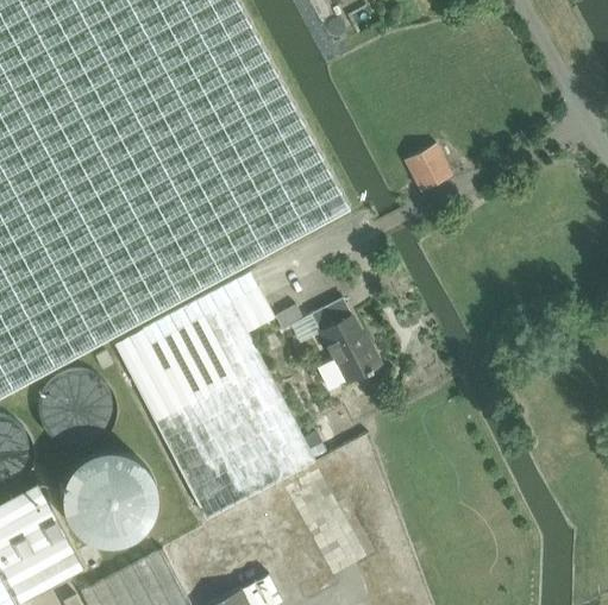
[(0,0),(0,604),(23,604),(22,602),(83,569),(39,487),(0,509),(0,401),(350,212),(284,90),(234,0),(0,0)]
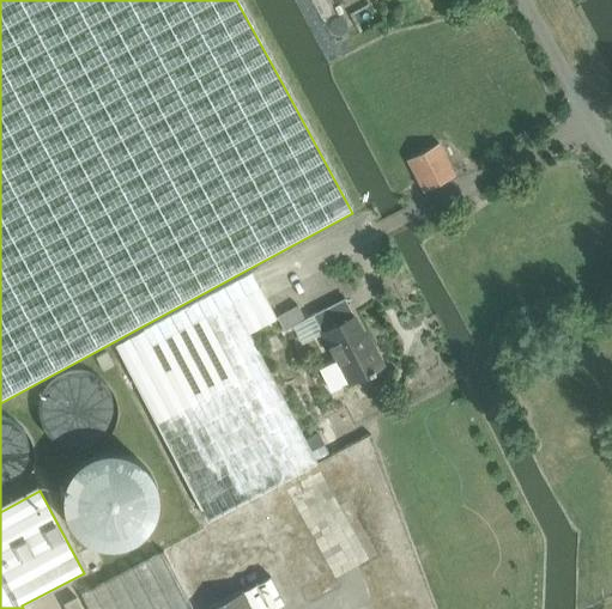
[(440,147),(407,164),(424,196),(456,181),(440,147)]
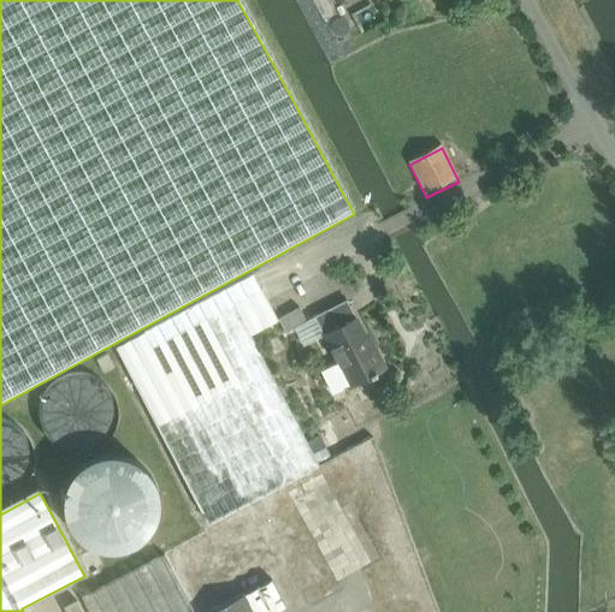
[(117,351),(124,364),(208,526),(319,468),(250,338),(277,324),(283,334),(306,322),(300,310),(277,322),(254,278),(117,351)]
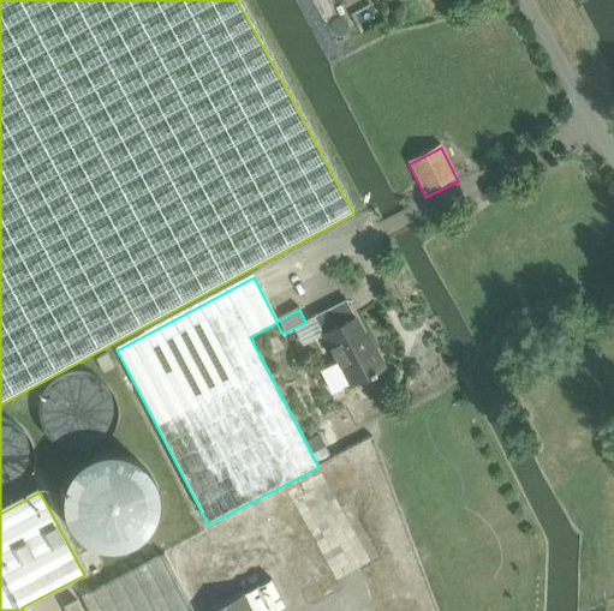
[(346,300),(315,317),(326,337),(323,339),(337,365),(322,373),(333,395),(349,387),(349,388),(383,370),(371,348),(369,349),(355,322),(357,321),(346,300)]
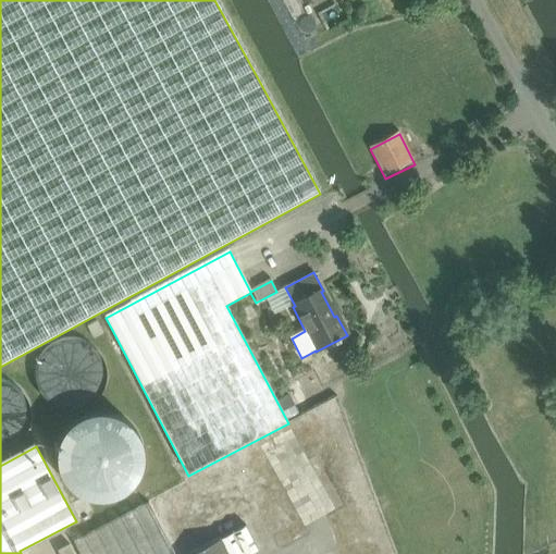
[(291,396),(280,402),(289,422),(300,417),(291,396)]
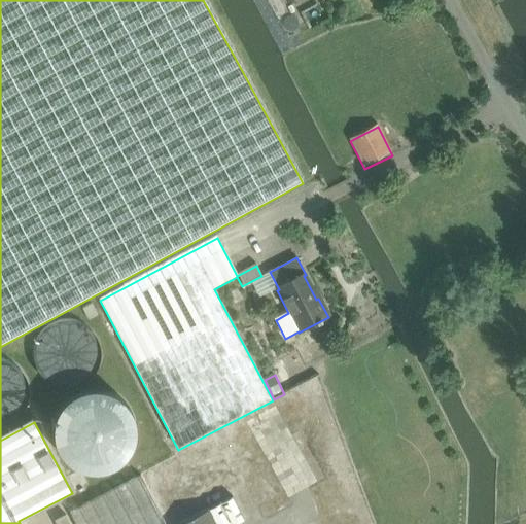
[(57,421),(55,429),(55,435),(56,442),(57,447),(59,452),(65,460),(68,463),(72,466),(78,469),(82,472),(86,473),(95,474),(97,474),(101,473),(106,472),(112,469),(117,466),(123,462),(127,457),(130,452),(132,447),(134,441),(134,433),(134,427),(133,423),(131,417),(129,413),(126,409),(121,405),(116,400),(111,397),(106,394),(99,393),(93,393),(85,394),(79,396),(71,400),(65,406),(60,414),(57,421)]
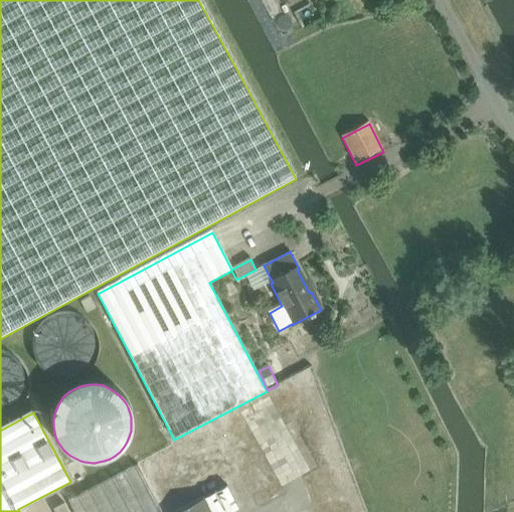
[(160,511),(137,467),(67,504),(71,511),(210,511),(204,500),(180,511),(160,511)]
